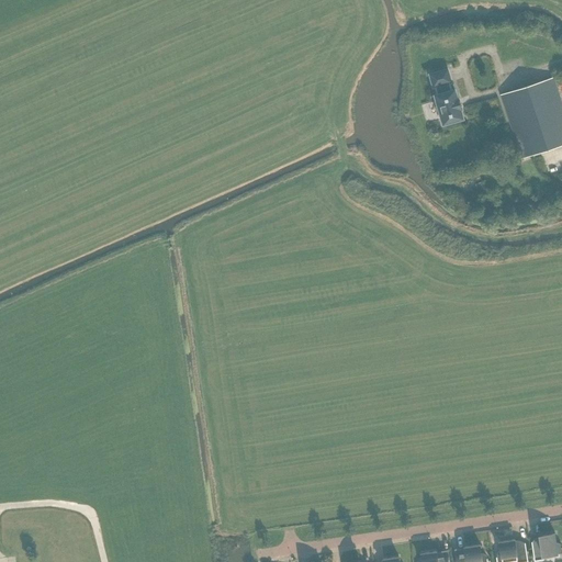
[(434,88),(436,87),(438,96),(436,96),(444,124),(463,119),(454,90),(451,91),(449,82),(451,82),(448,69),(429,75),(434,88)]
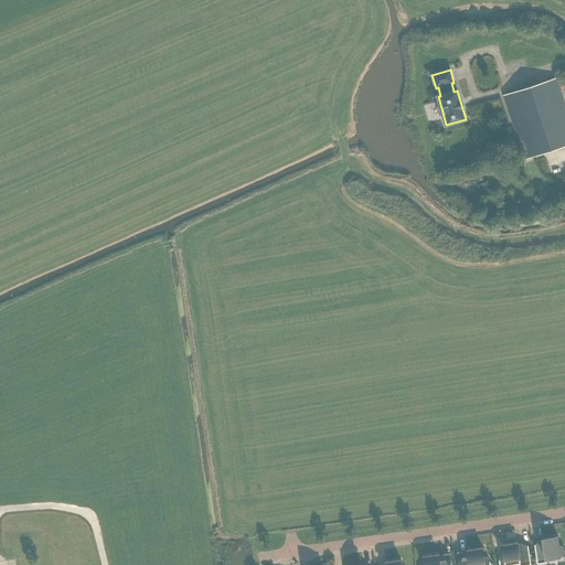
[(503,96),(520,146),(524,159),(564,146),(564,104),(556,78),(503,96)]
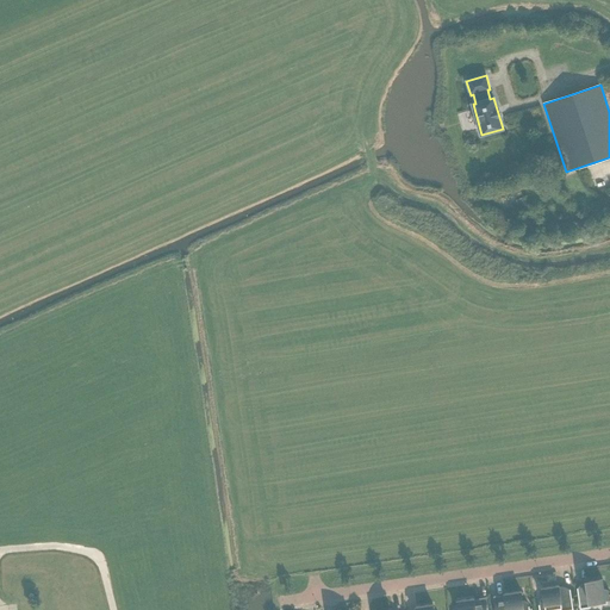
[(577,589),(580,609),(591,608),(591,604),(609,601),(609,592),(608,590),(607,589),(604,589),(603,579),(586,582),(586,586),(577,589)]
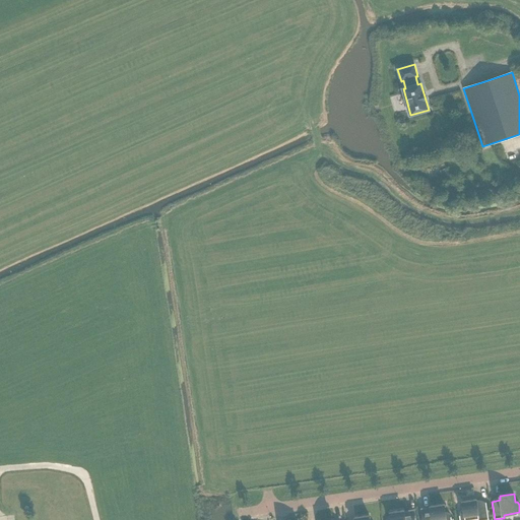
[(480,519),(486,519),(489,519),(486,502),(476,504),(476,499),(462,501),(462,502),(463,510),(461,510),(460,512),(459,513),(459,515),(459,519),(465,519),(480,518),(480,519)]
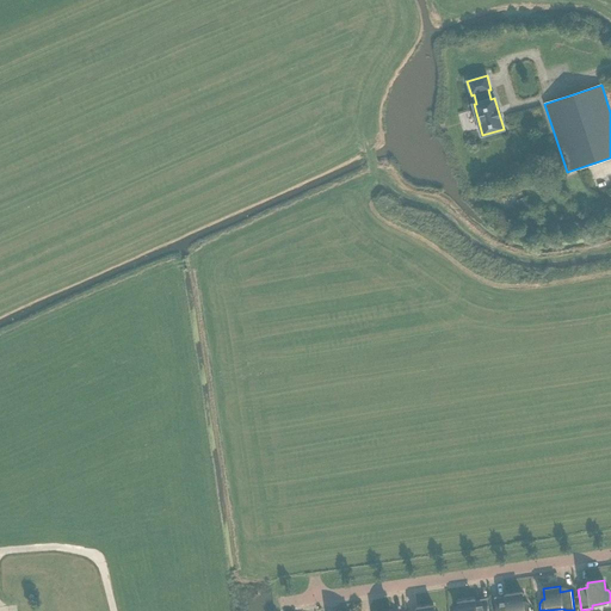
[(525,602),(523,602),(522,593),(522,592),(505,594),(506,599),(495,602),(497,610),(530,610),(530,608),(529,605),(528,603),(525,602)]
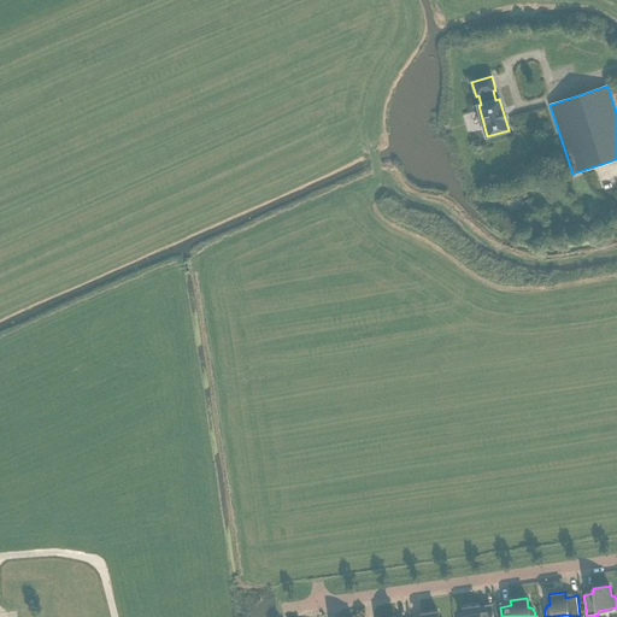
[(492,616),(491,609),(480,610),(480,605),(463,607),(464,616),(492,616)]
